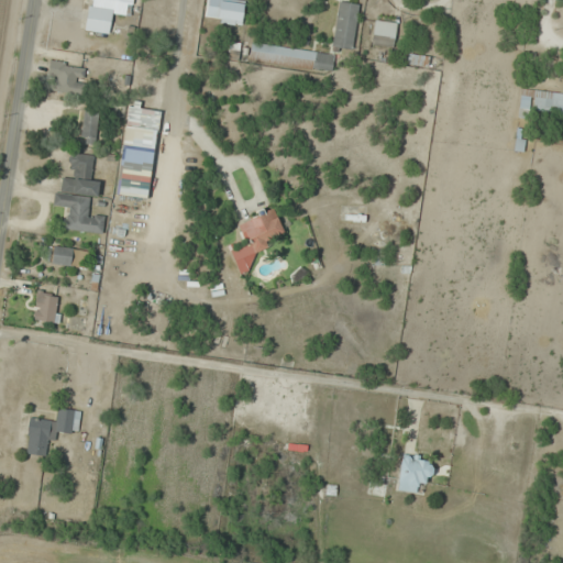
[(88,0),(85,31),(110,34),(112,14),(131,17),(132,0),(88,0)]
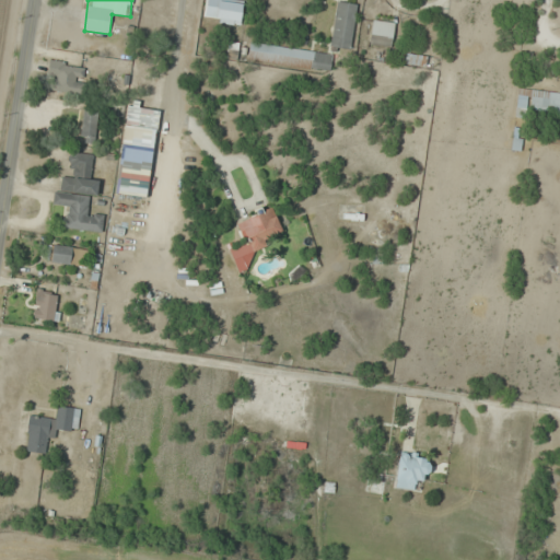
[(206,22),(242,22),(242,0),(206,0),(206,22)]
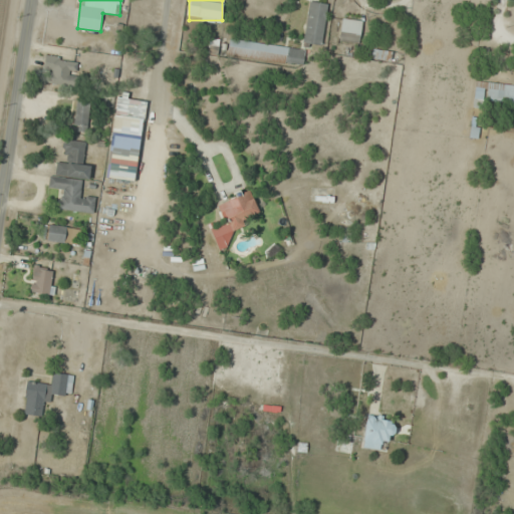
[(327,5),(309,1),(302,42),(320,45),(327,5)]
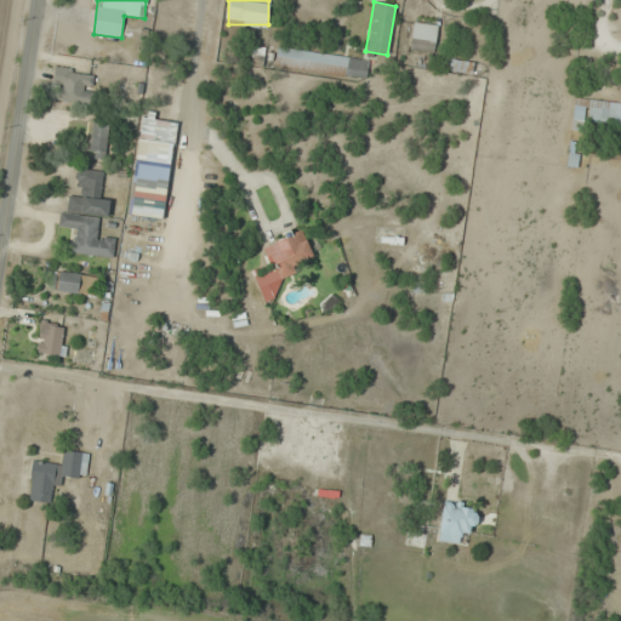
[(410,50),(433,52),(436,26),(412,23),(410,50)]
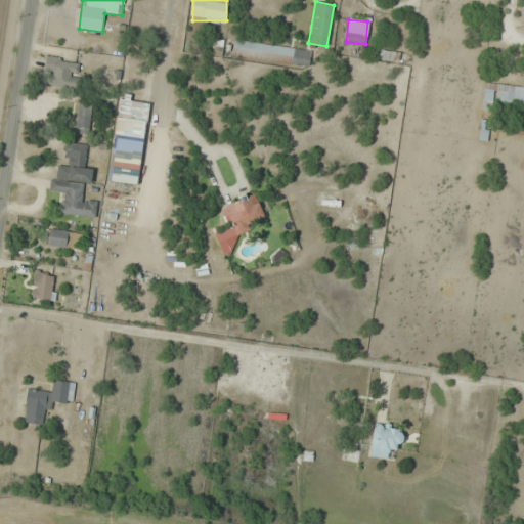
[(310,51),(232,40),(230,57),(308,68),(310,51)]
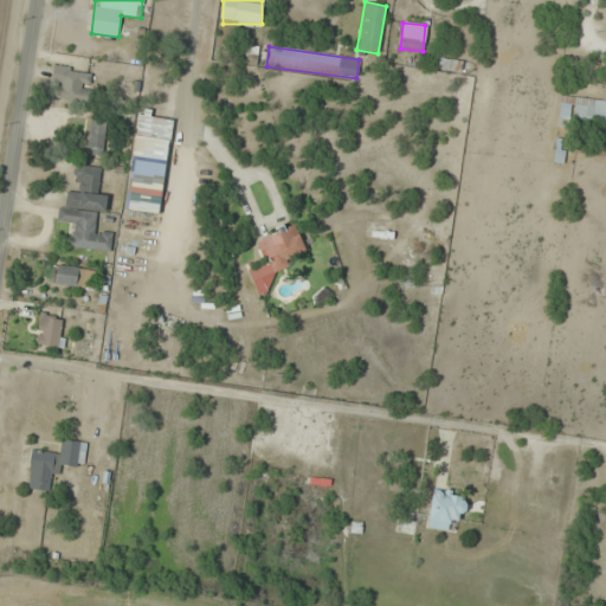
[(461,62),(439,59),(438,69),(459,72),(461,62)]
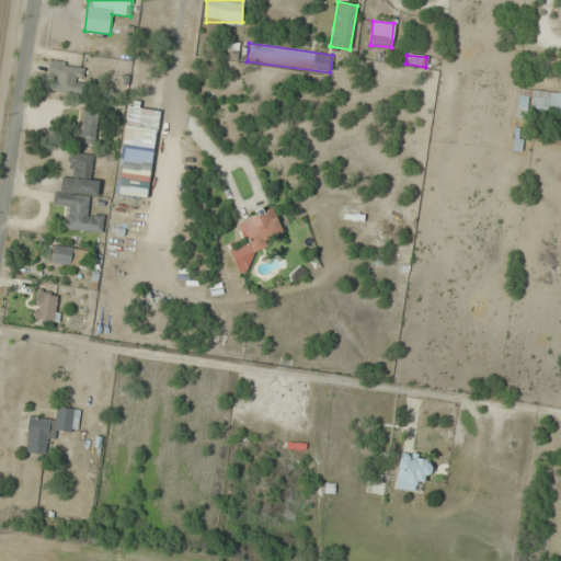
[(82,93),(86,65),(49,61),(46,90),(82,93)]
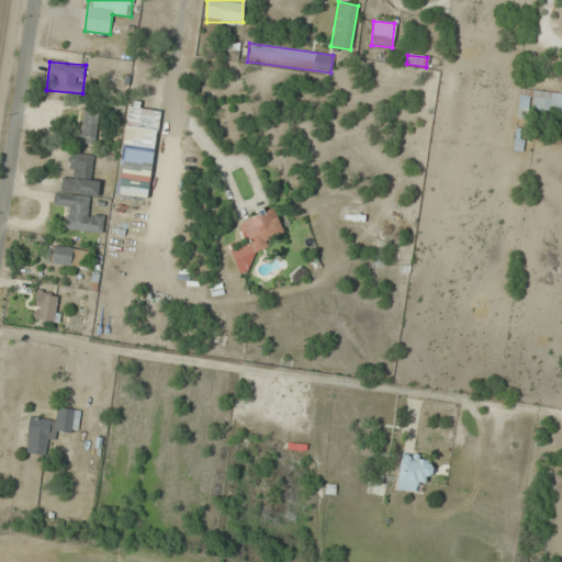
[(561,92),(531,91),(531,112),(561,113),(561,92)]
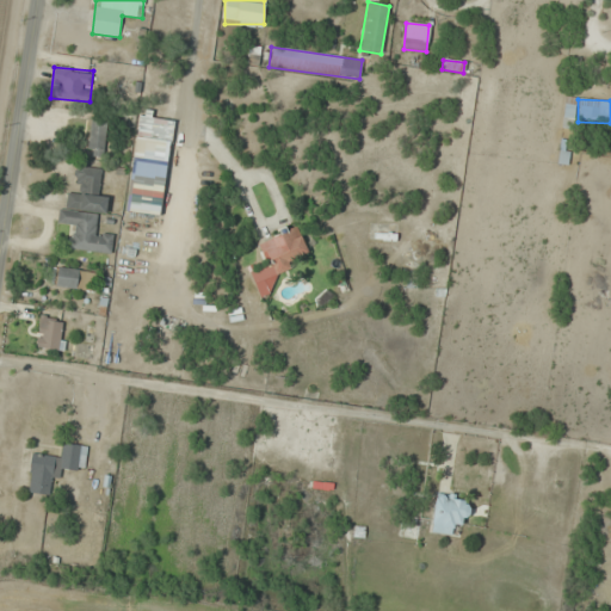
[(160,216),(172,121),(152,118),(153,113),(139,111),(125,211),(160,216)]
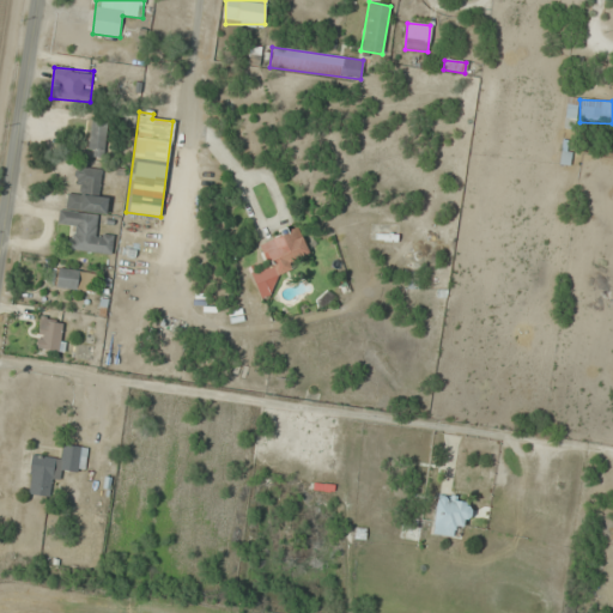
[(107,122),(91,121),(87,156),(103,158),(107,122)]
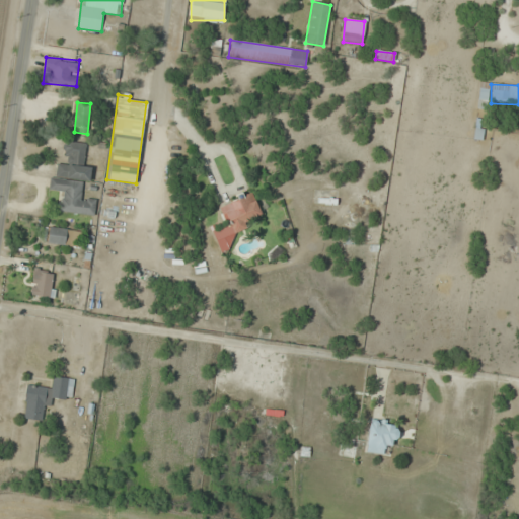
[(60,212),(94,215),(95,200),(81,198),(83,180),(89,181),(90,167),(83,166),(85,144),(66,142),(64,164),(57,163),(56,178),(50,177),(49,190),(62,191),(60,212)]
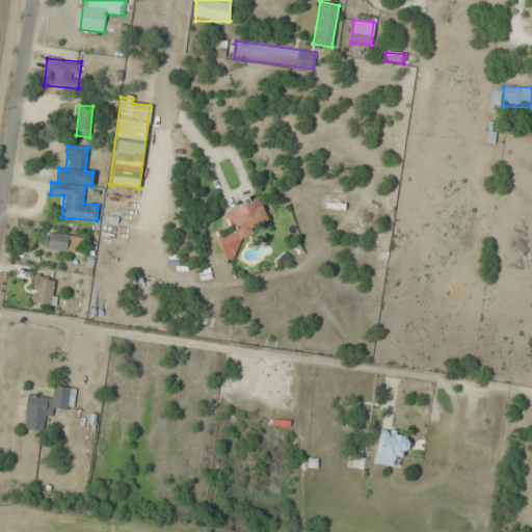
[(269,222),(257,196),(223,212),(237,239),(269,222)]
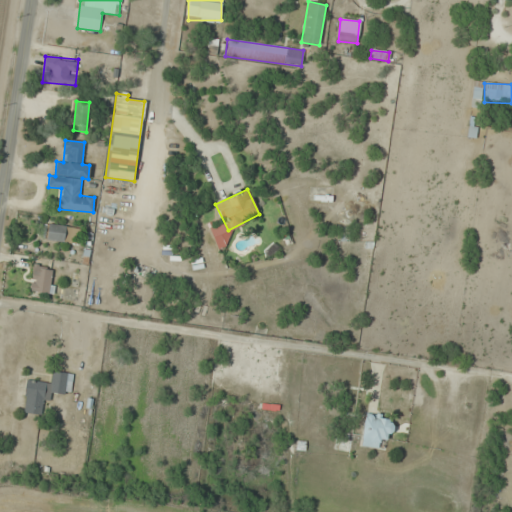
[(79,245),(82,229),(44,223),(41,239),(79,245)]
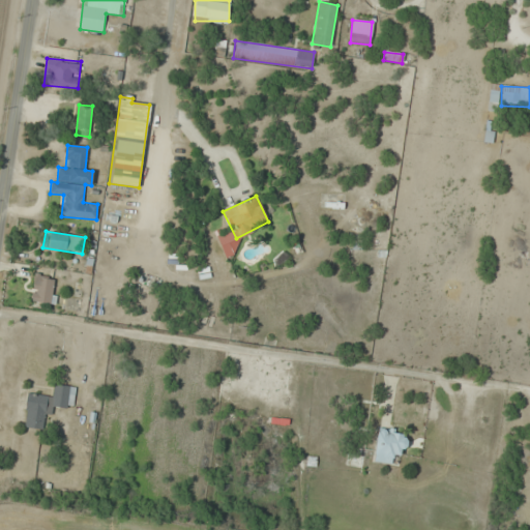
[(32,303),(54,303),(54,275),(32,275),(32,303)]
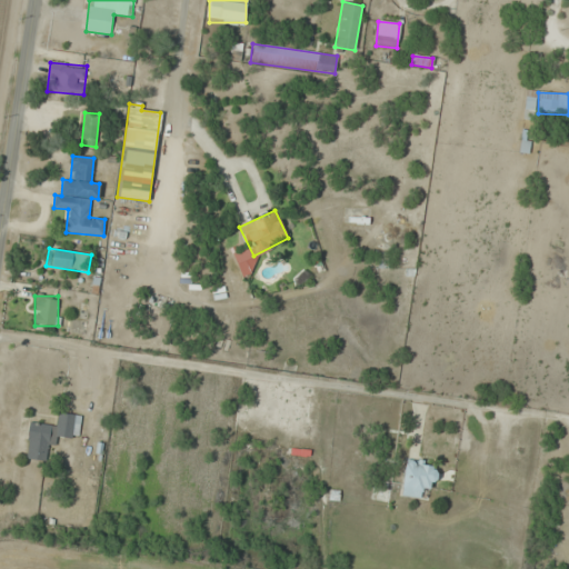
[(30,422),(26,459),(46,461),(48,445),(55,446),(56,437),(76,439),(79,416),(58,412),(56,426),(30,422)]
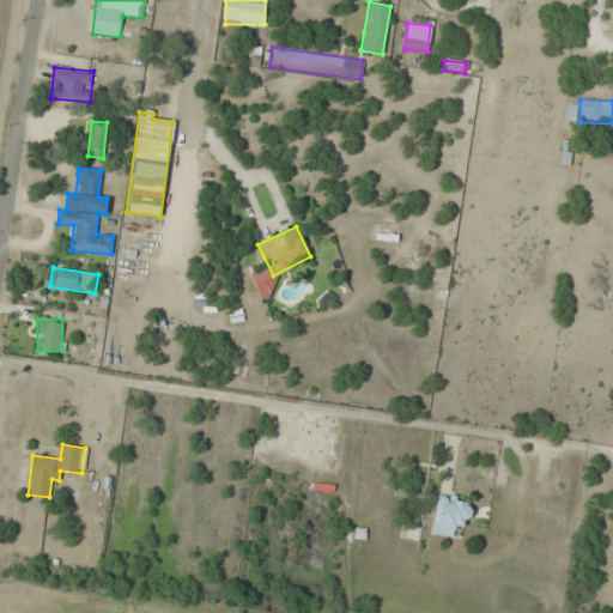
[(466,498),(437,495),(432,527),(461,530),(466,498)]
